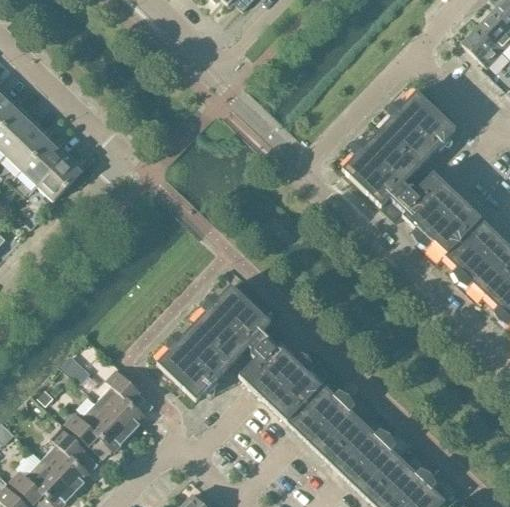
[(243,10),(252,0),(215,0),(216,1),(217,0),(225,0),(229,4),(232,0),(243,10)]
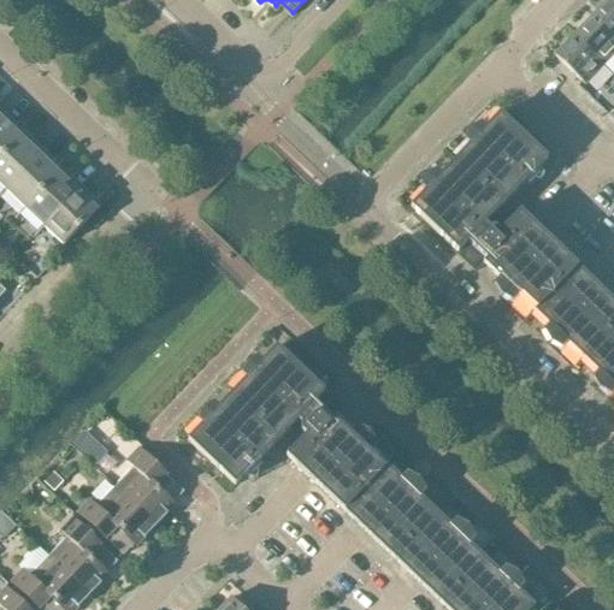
[(604,0),(592,13),(613,33),(613,0),(604,0)]
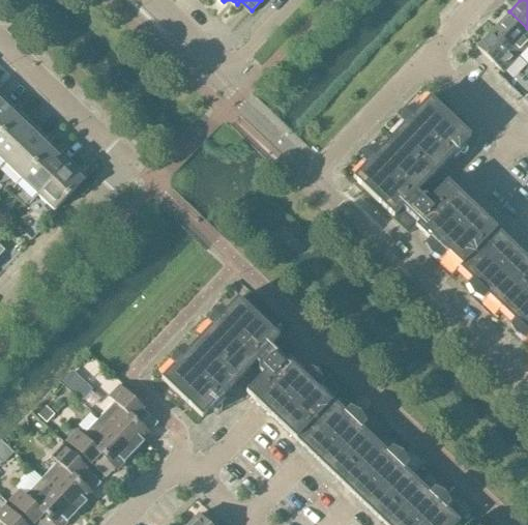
[(521,52),(527,44),(527,28),(509,11),(495,27),(521,52)]
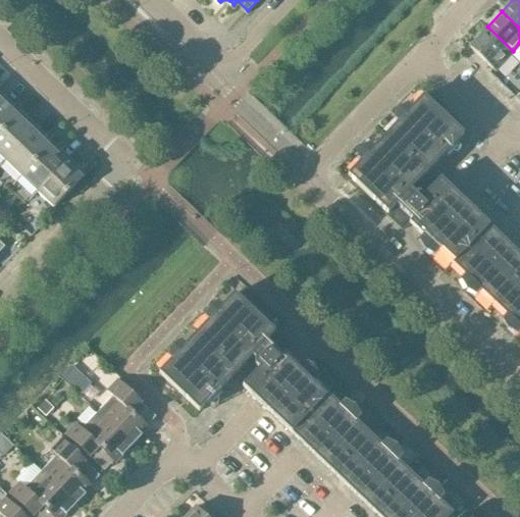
[(497,67),(513,51),(487,27),(471,43),(497,67)]
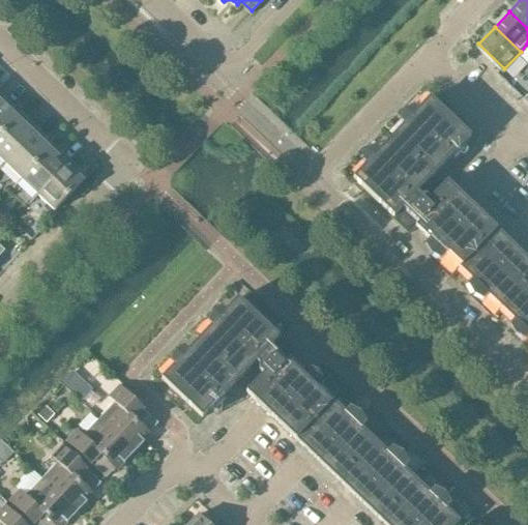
[(0,88),(0,85),(13,73),(12,71),(0,84),(0,101),(7,95),(0,88)]
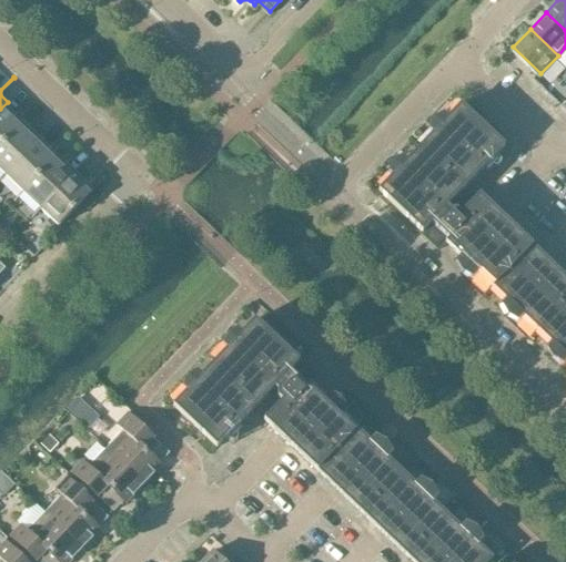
[(18,111),(32,95),(31,94),(17,110),(8,102),(0,109),(0,144),(24,119),(18,111)]
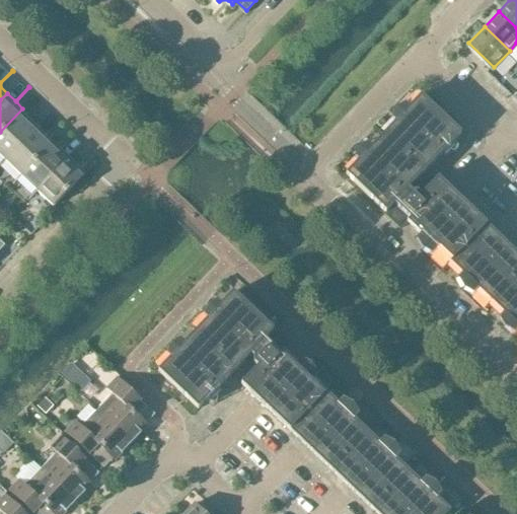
[(410,185),(462,130),(423,91),(347,170),(387,209),(387,208),(403,224),(409,218),(516,320),(516,247),(439,174),(423,192),(419,188),(413,188),(410,185)]
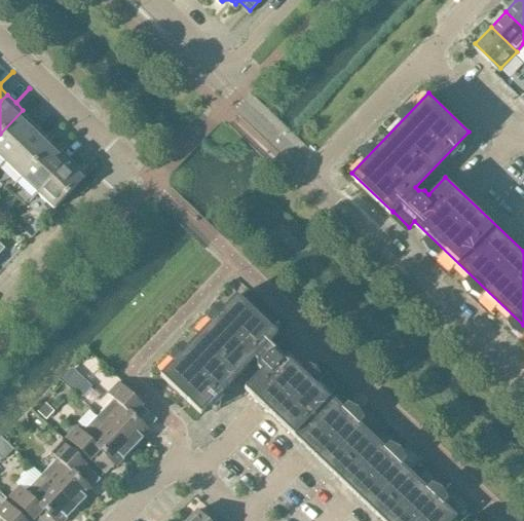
[(31,117),(45,103),(44,102),(30,116),(23,110),(0,134),(0,151),(7,158),(39,125),(31,117)]
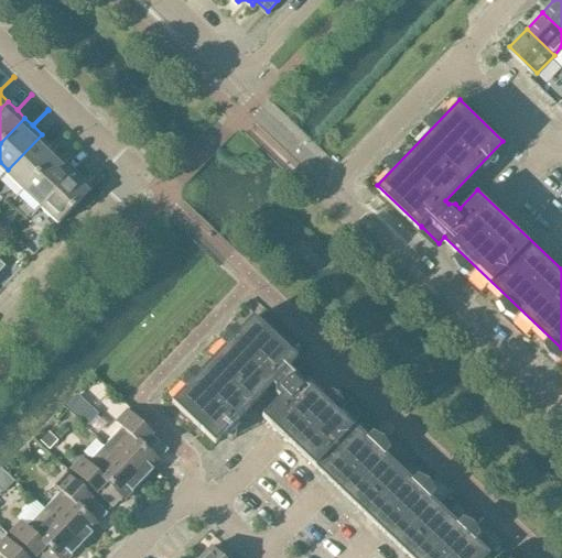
[(52,143),(67,128),(66,127),(51,142),(42,134),(8,170),(24,186),(60,151),(52,143)]
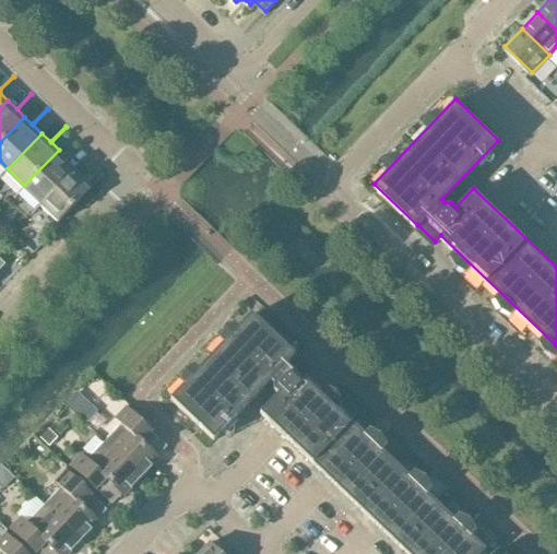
[(67,157),(82,141),(81,141),(66,156),(59,150),(24,185),(42,201),(75,165),(67,157)]
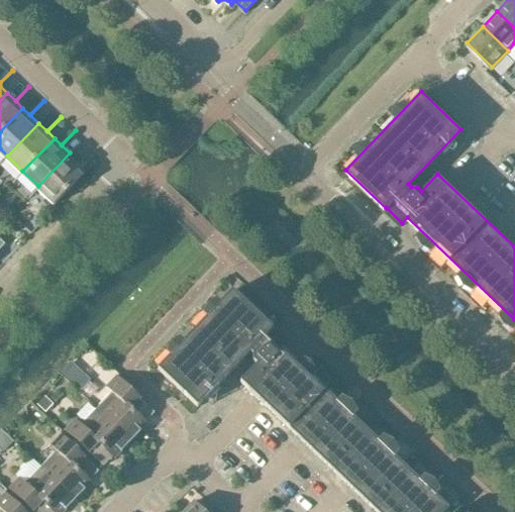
[(79,162),(93,146),(92,146),(78,161),(70,152),(38,186),(55,202),(95,160),(94,159),(86,168),(79,162)]
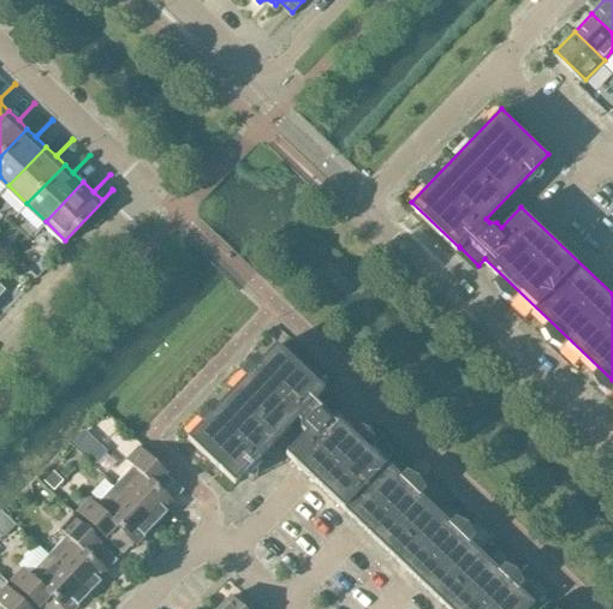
[(287,451),(454,608),(527,608),(536,599),(338,412),(345,405),(279,341),(189,435),(237,479),(299,415),(303,418),(303,425),(307,430),(287,451)]
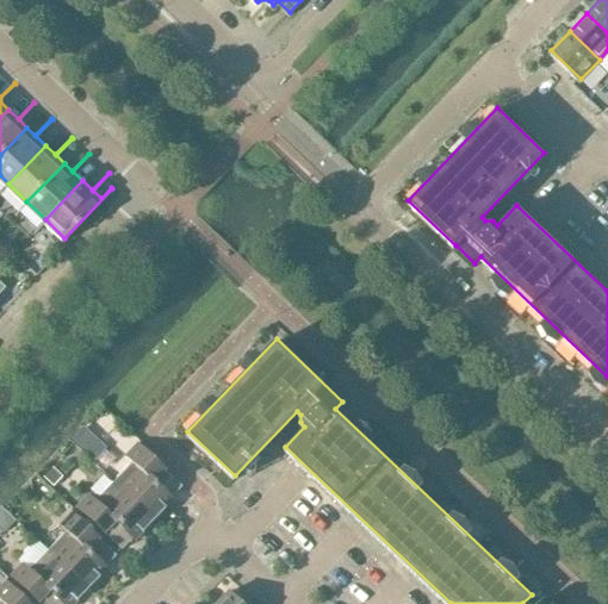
[(85,421),(73,434),(95,455),(106,443),(85,421)]
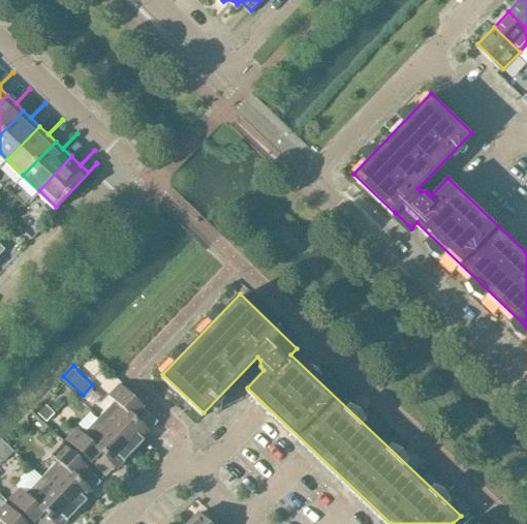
[(100,413),(135,448),(152,430),(147,425),(156,415),(121,381),(111,392),(116,397),(100,413)]
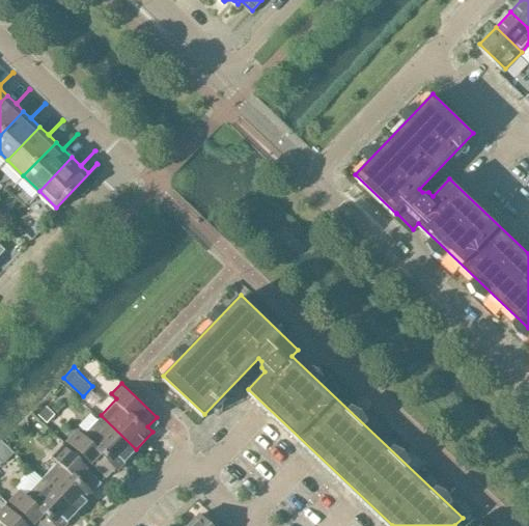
[(48,403),(39,411),(47,418),(55,410),(48,403)]
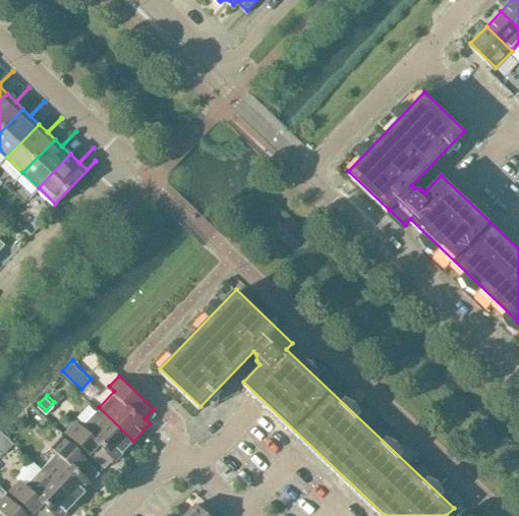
[(117,458),(133,441),(99,407),(83,424),(78,419),(67,430),(103,463),(112,453),(117,458)]
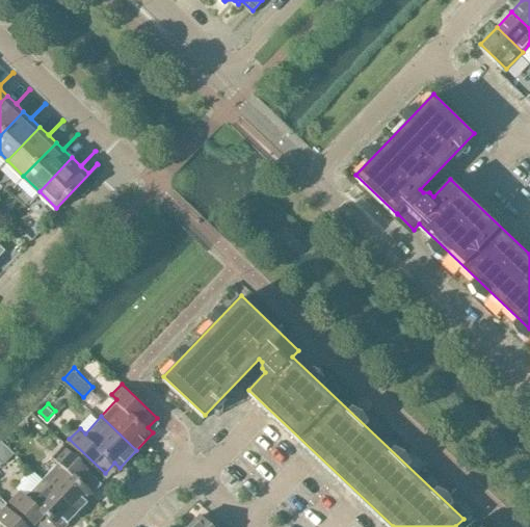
[(44,476),(79,510),(96,493),(90,488),(100,477),(64,444),(54,454),(59,459),(44,476)]
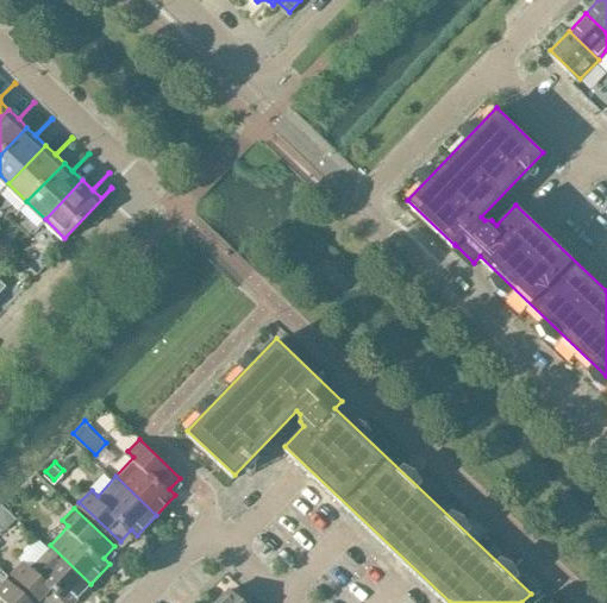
[(69,602),(70,602),(91,584),(50,545),(31,564),(25,558),(13,571),(47,602),(60,602),(66,598),(69,602)]
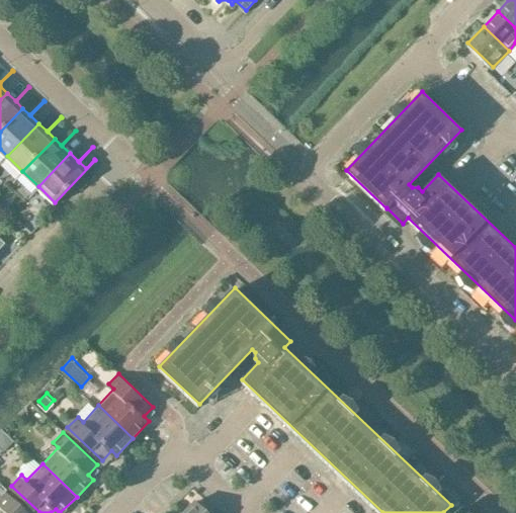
[(0,507),(0,512),(29,512),(7,491),(0,497),(0,504),(2,506),(0,507)]
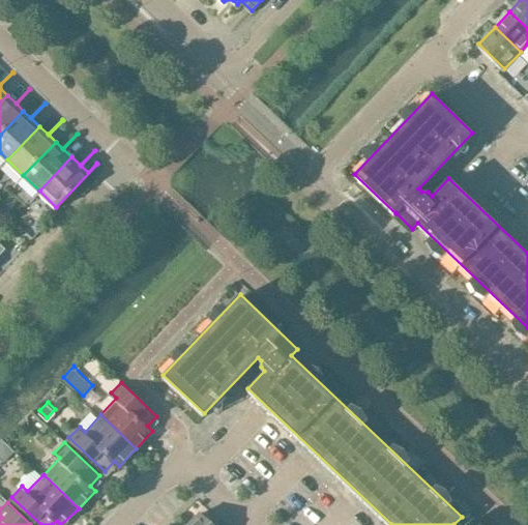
[(186,524),(216,524),(201,511),(186,524)]
